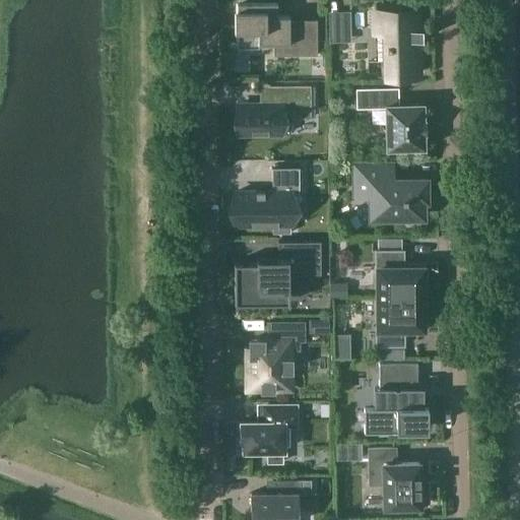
[(277,1),(237,1),(237,9),(234,9),(234,30),(237,30),(237,44),(238,44),(238,48),(258,48),(258,44),(289,43),(289,15),(277,15),(277,1)]
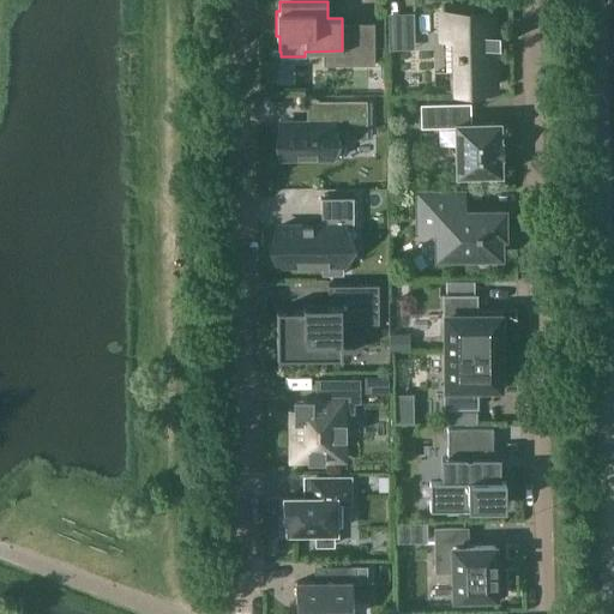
[(443,12),(444,37),(458,37),(459,50),(457,50),(457,56),(459,56),(459,72),(450,72),(451,90),(486,89),(486,72),(492,72),(491,47),(499,47),(499,44),(491,46),(491,35),(498,35),(498,34),(492,34),(491,11),(443,12)]
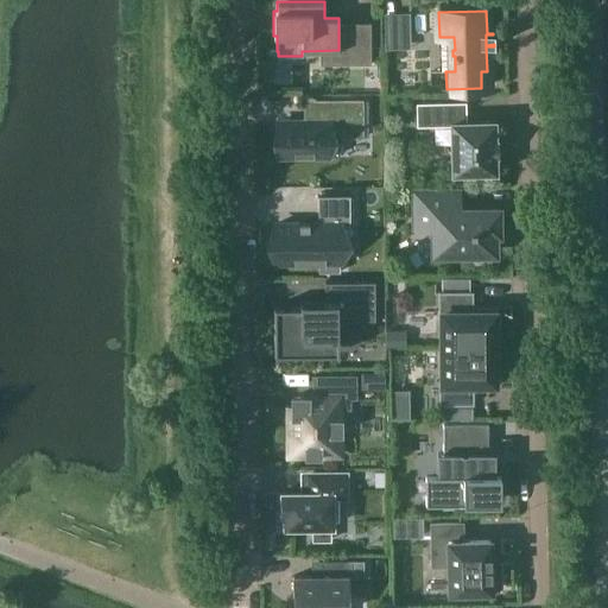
[(346,64),(372,64),(371,46),(346,46),(346,50),(346,64)]
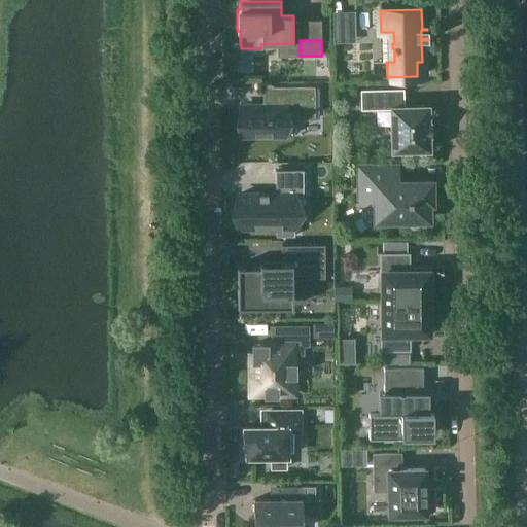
[(241,135),(285,135),(285,118),(314,118),(314,86),(284,86),(284,106),(241,106),(241,135)]
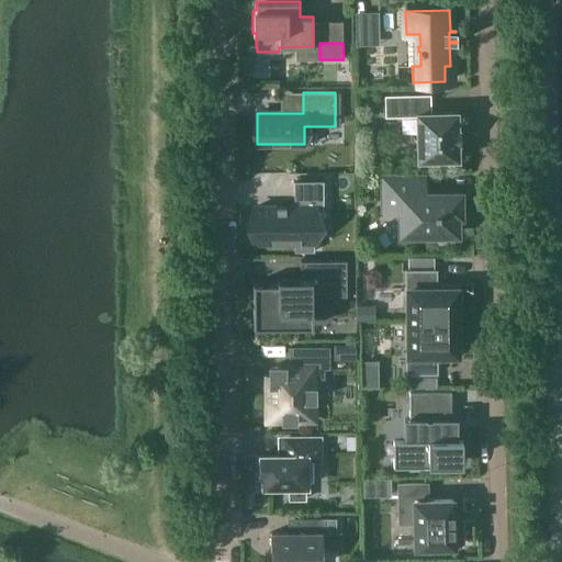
[(458,159),(457,113),(430,113),(429,96),(385,97),(386,116),(417,115),(418,160),(458,159)]
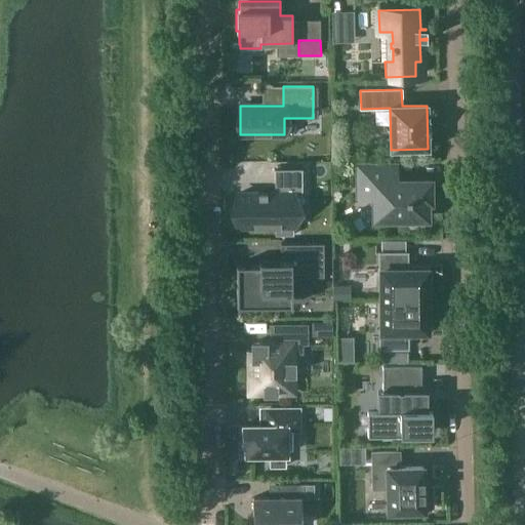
[(395,166),(358,166),(359,195),(374,195),(375,218),(427,218),(427,202),(430,202),(430,182),(395,182),(395,166)]
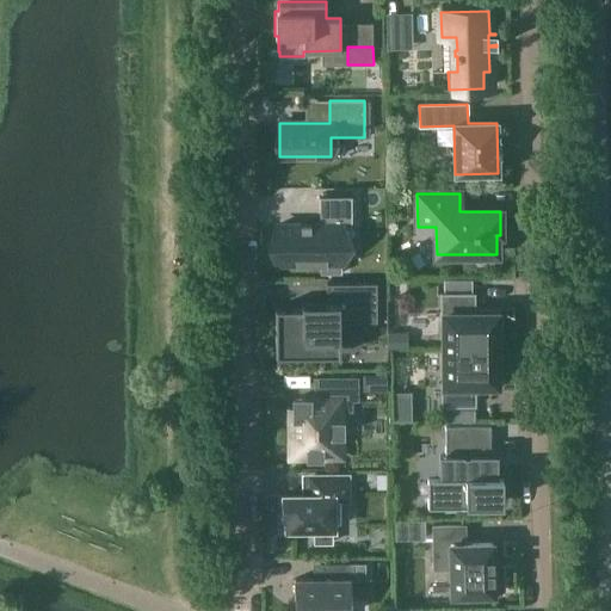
[(320,273),(341,273),(341,226),(352,226),(352,196),(320,197),(320,224),(277,224),(277,263),(320,263),(320,273)]
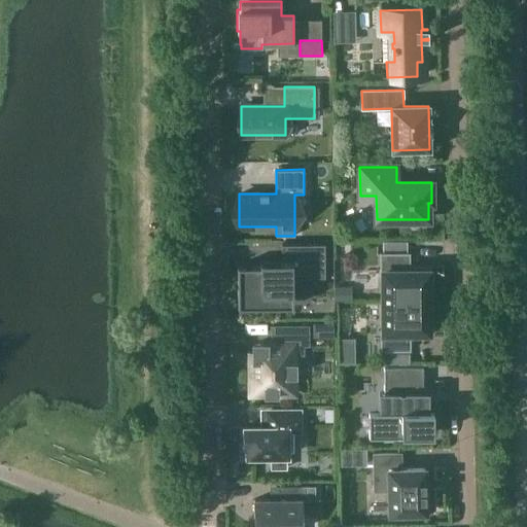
[(253,307),(292,307),(292,278),(325,277),(325,244),(282,244),(282,261),(259,261),(260,266),(237,266),(238,307),(253,307)]
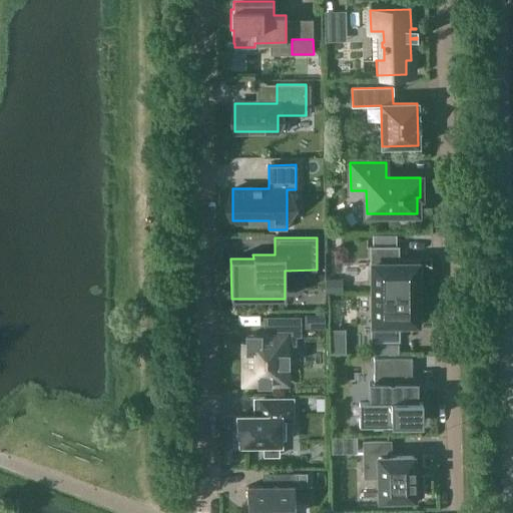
[(373,294),(420,293),(417,293),(417,283),(421,283),(421,264),(413,264),(413,260),(398,260),(398,246),(371,246),(371,265),(373,265),(373,294)]
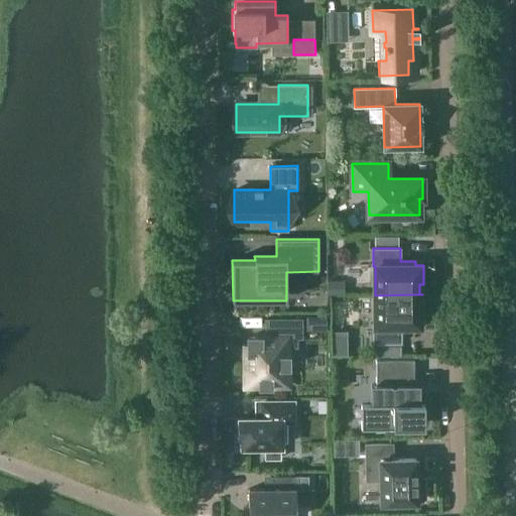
[(328,294),(340,294),(340,280),(328,280),(328,294)]
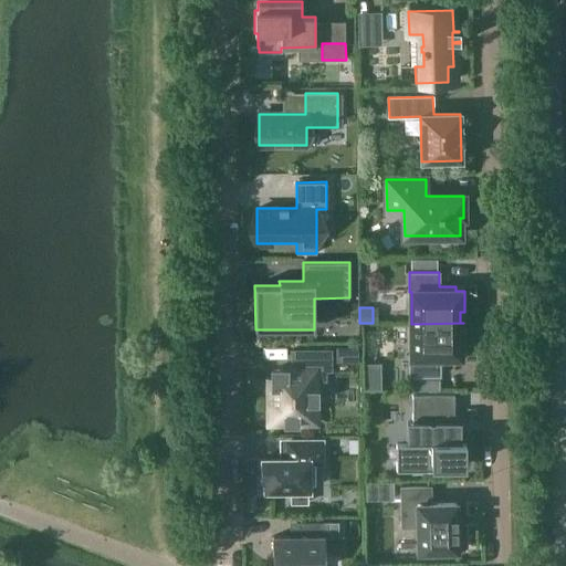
[(464,335),(460,335),(460,324),(463,324),(463,323),(411,324),(411,355),(409,355),(409,376),(440,376),(440,362),(456,362),(456,357),(464,357),(464,335)]
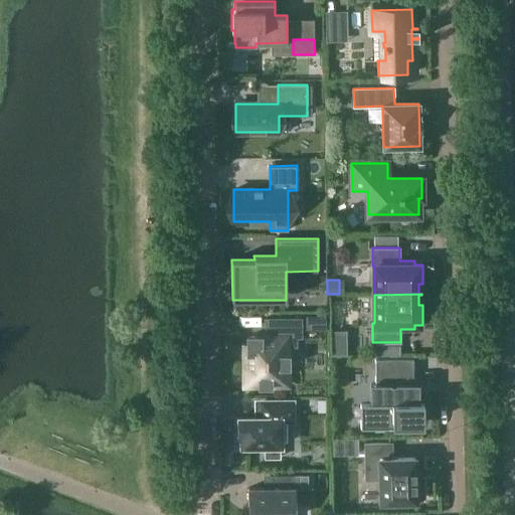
[(265,335),(247,335),(247,350),(244,350),(244,385),(283,384),(283,371),(288,371),(288,350),(286,350),(286,345),(296,345),(296,337),(302,337),(302,318),(265,318),(265,335)]
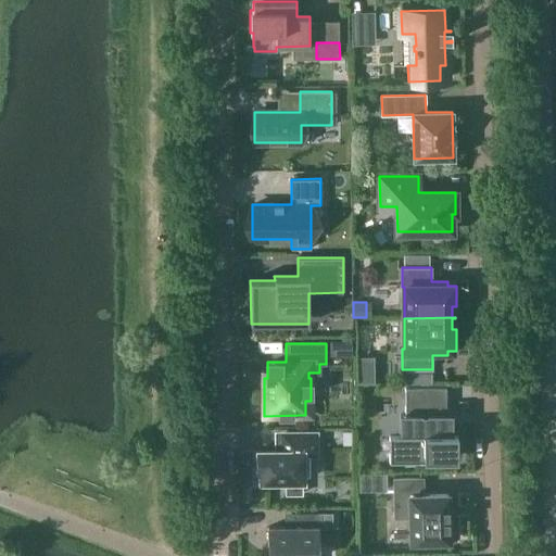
[(457,433),(452,433),(452,414),(446,414),(446,387),(405,388),(405,414),(400,414),(400,433),(389,433),(389,459),(457,459),(457,433)]
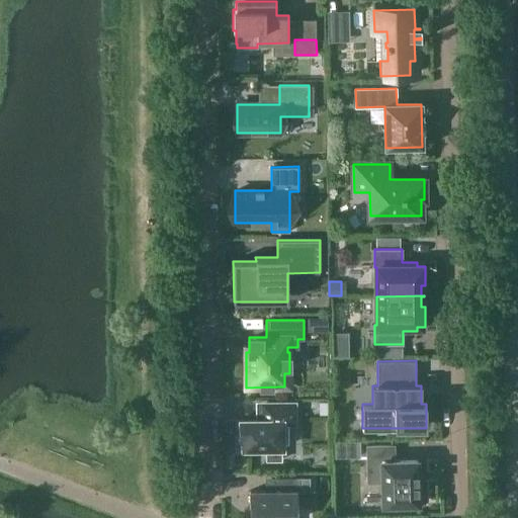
[(319,402),(320,415),(329,414),(329,402),(319,402)]
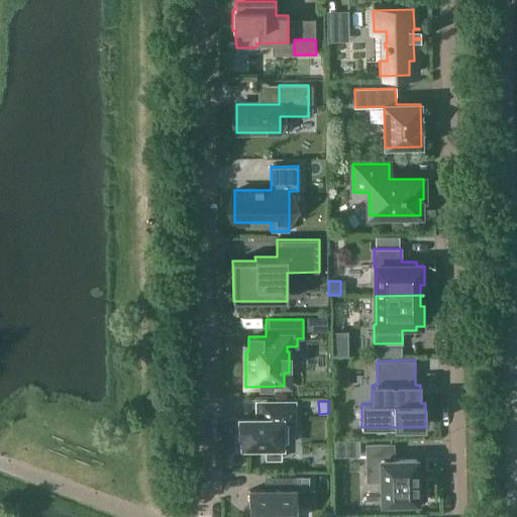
[(255,419),(238,419),(238,435),(241,435),(241,447),(267,447),(267,458),(280,458),(280,447),(282,447),(282,441),(288,441),(288,425),(288,419),(294,419),(294,402),(266,403),(266,413),(255,413),(255,419)]
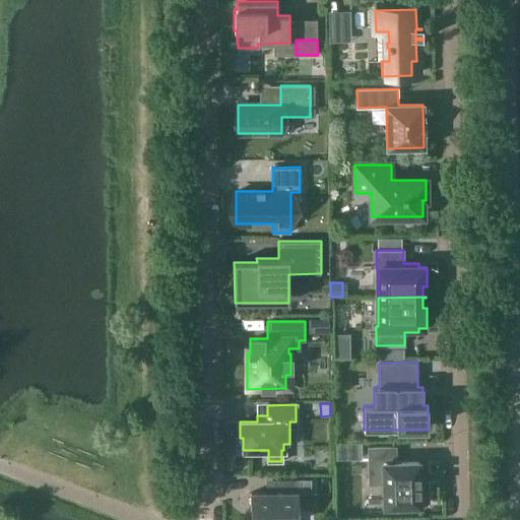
[(383,506),(419,506),(418,461),(396,461),(395,446),(369,446),(369,482),(382,482),(383,506)]
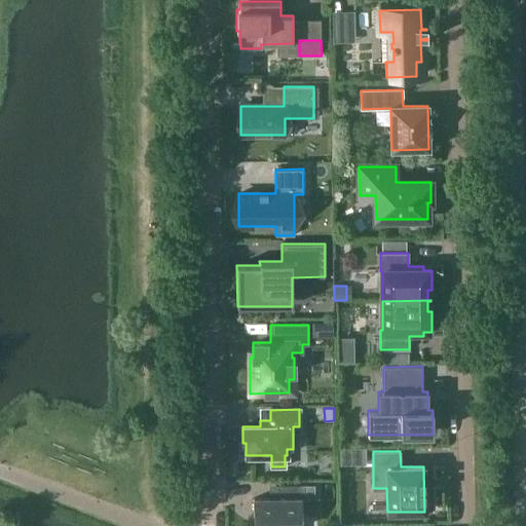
[(276,498),(254,498),(254,525),(300,525),(301,499),(303,499),(314,499),(314,484),(303,484),(276,484),(276,498)]
